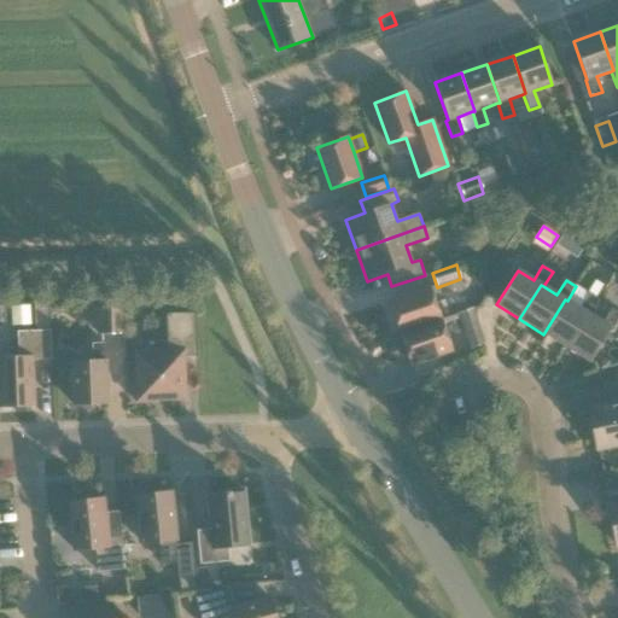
[(389,302),(400,333),(441,320),(430,287),(389,302)]
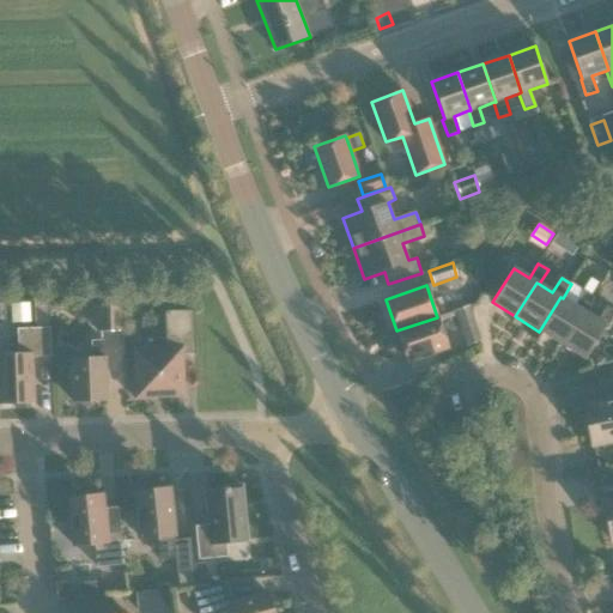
[(576,307),(563,298),(560,297),(539,332),(562,345),(583,311),(586,313),(594,298),(584,292),(576,307)]
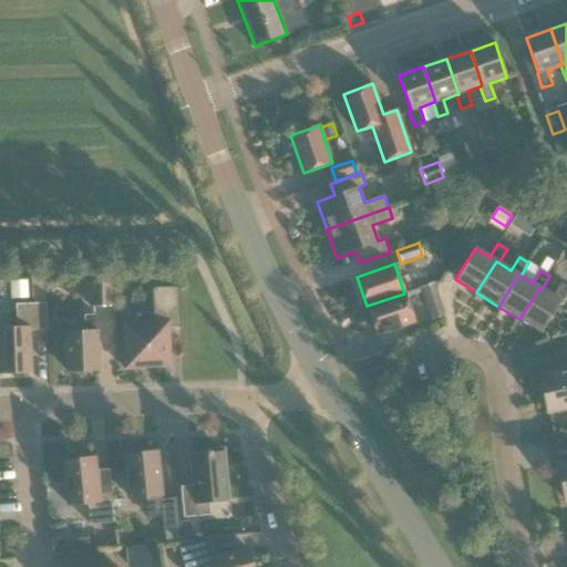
[(90,276),(91,307),(112,307),(112,276),(90,276)]
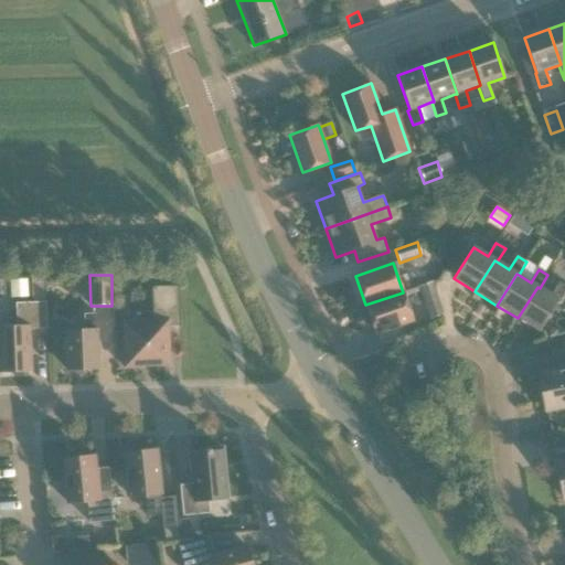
[(32,302),(46,302),(45,277),(31,278),(32,302)]
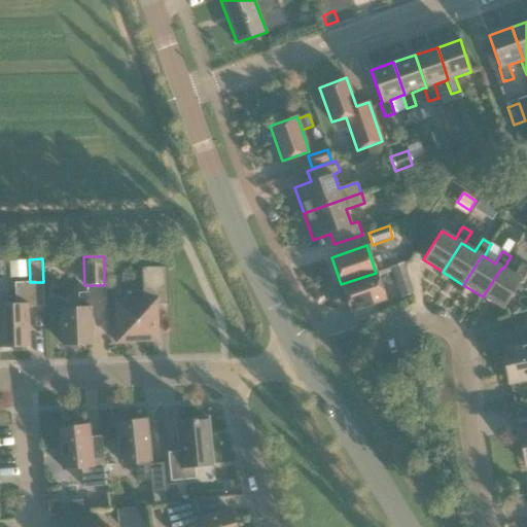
[(413,293),(403,264),(390,268),(399,297),(413,293)]
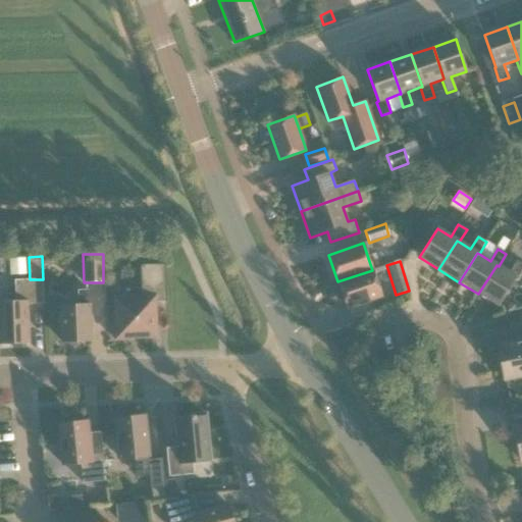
[(497,265),(478,294),(498,306),(516,277),(518,278),(521,272),(521,264),(517,261),(510,273),(499,266),(497,265)]
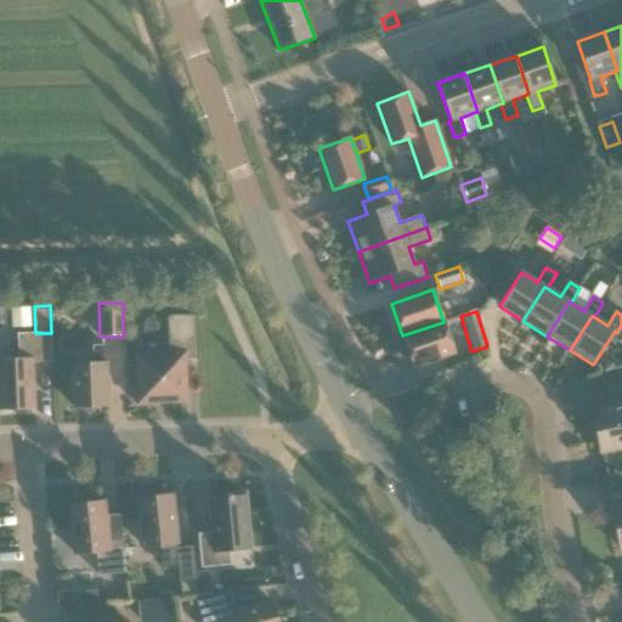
[(137,406),(156,405),(156,402),(186,401),(184,360),(198,360),(197,316),(168,317),(169,356),(137,357),(139,386),(136,388),(137,406)]
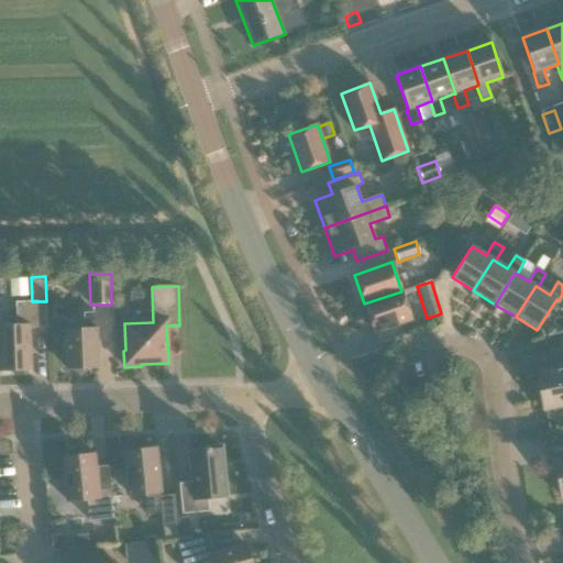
[(411,319),(401,291),(364,304),(374,332),(411,319)]
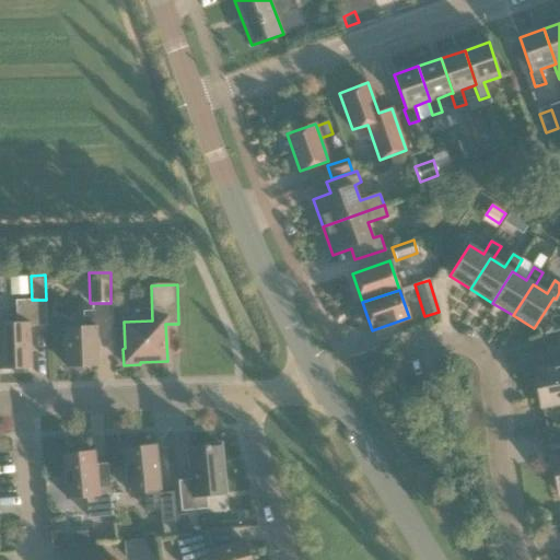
[(0,324),(0,370),(31,369),(30,327),(47,327),(46,300),(32,300),(15,301),(16,324),(0,324)]
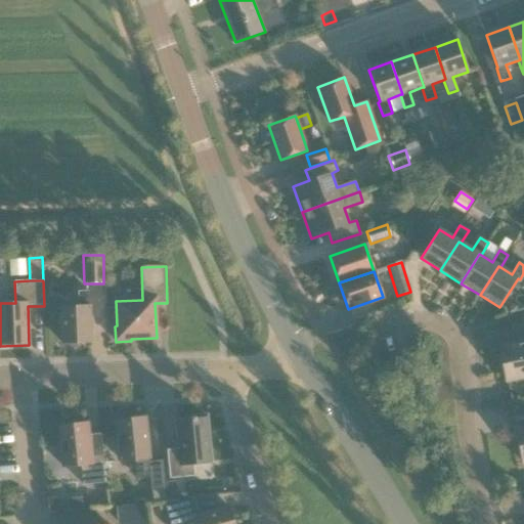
[(78,292),(78,306),(61,307),(62,344),(90,343),(88,292),(78,292)]
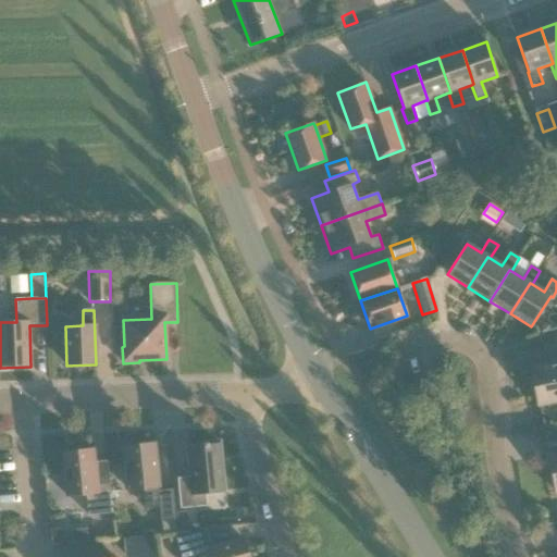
[(556,363),(531,369),(537,405),(556,400),(556,363)]
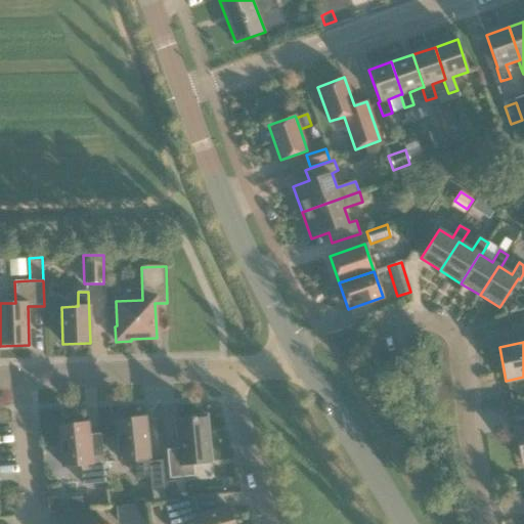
[(193,464),(210,463),(206,417),(191,418),(191,420),(177,422),(180,448),(167,450),(170,479),(194,476),(193,464)]
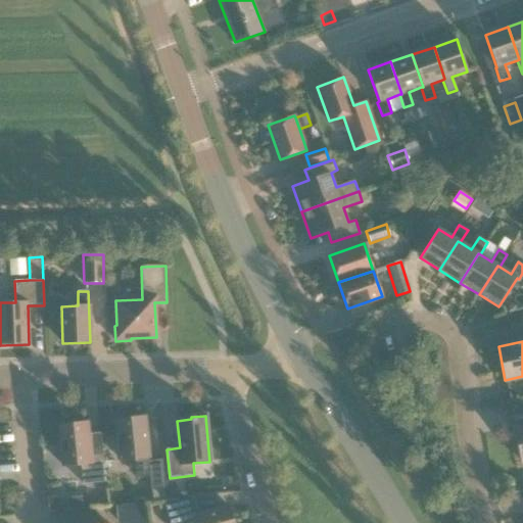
[(137,477),(147,476),(146,463),(149,463),(145,417),(116,420),(121,460),(135,459),(137,477)]
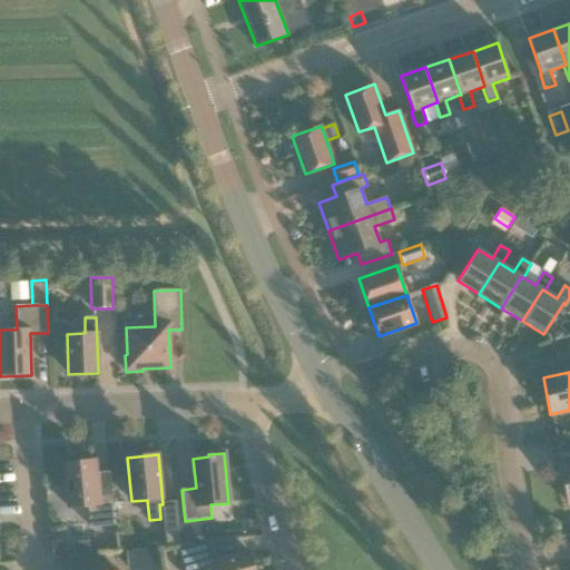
[(95,461),(64,463),(68,508),(88,505),(90,528),(115,526),(111,494),(98,495),(95,461)]
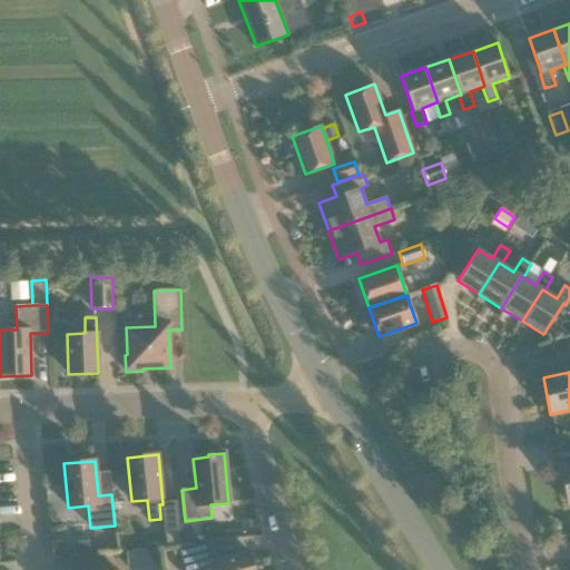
[(176,503),(163,504),(159,504),(160,519),(163,534),(166,534),(179,533),(176,503)]
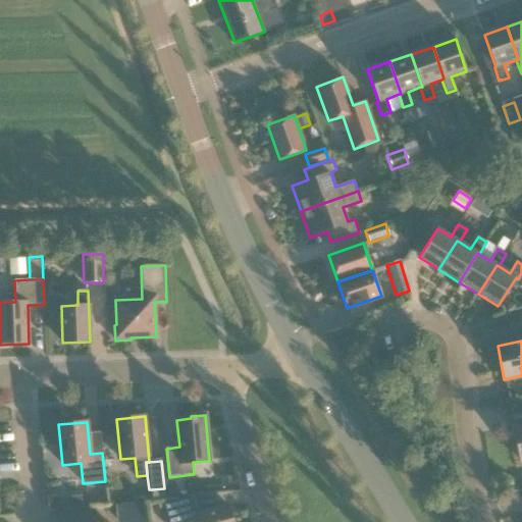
[(167,500),(176,499),(174,479),(165,480),(167,500)]
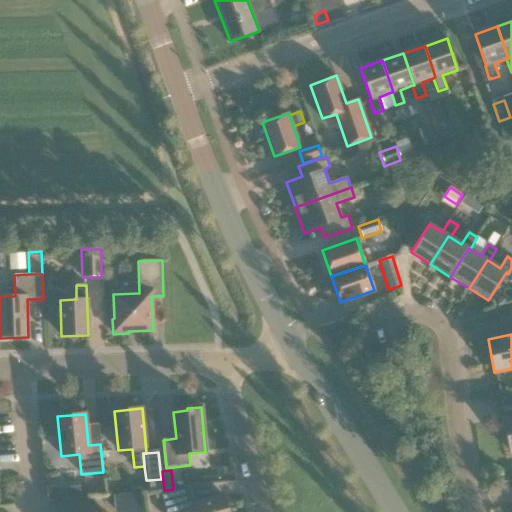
[(150,491),(162,490),(161,479),(149,480),(150,491)]
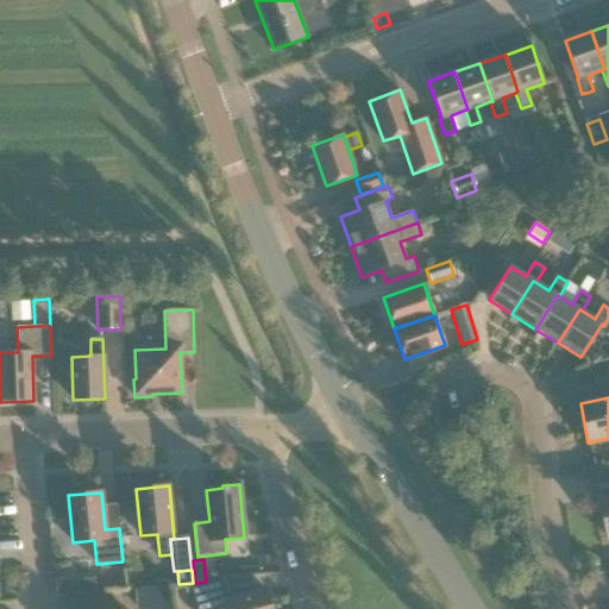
[(271,608),(267,590),(230,600),(225,579),(193,588),(198,608),(271,608)]
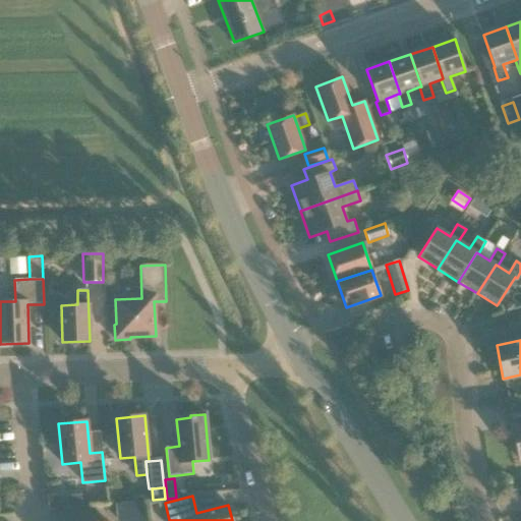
[(115,504),(116,520),(145,520),(143,501),(115,504)]
